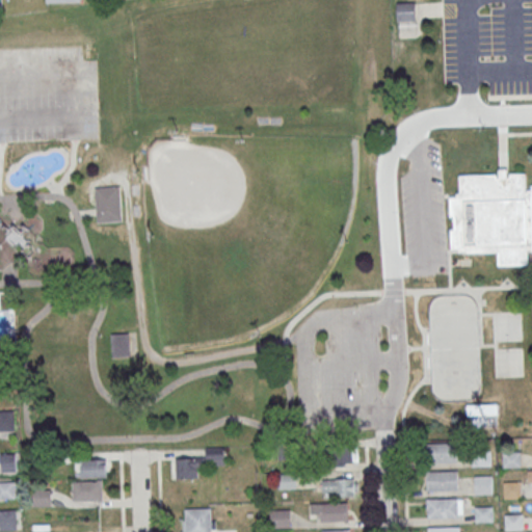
[(396,21),(395,2),(414,2),(414,11),(415,21),(396,21)]
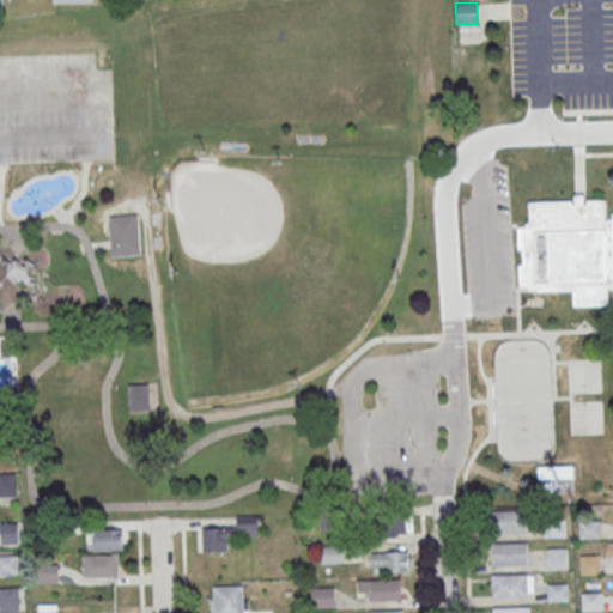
[(612,290),(608,290),(608,304),(575,305),(574,291),(533,292),(532,290),(528,290),(528,286),(521,287),(520,263),(522,263),(522,258),(522,250),(520,250),(519,228),(527,228),(526,224),(530,223),(529,202),(575,201),(575,195),(581,194),(584,194),(586,200),(605,200),(606,219),(612,219),(612,214),(612,213),(612,290)]
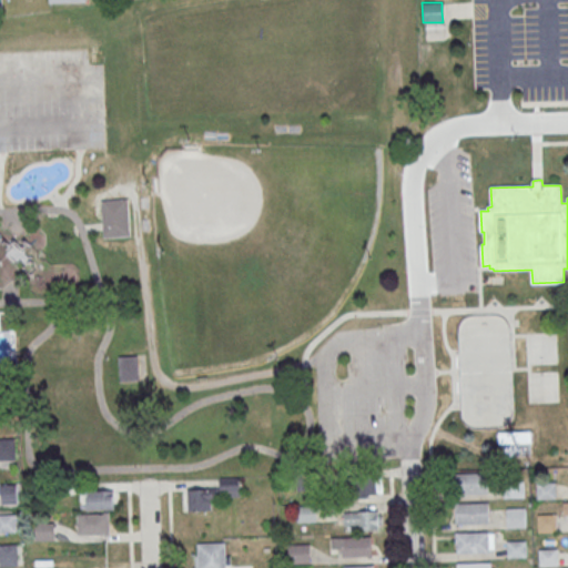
[(101,200),(129,199),(131,235),(103,236),(103,227),(101,200)]
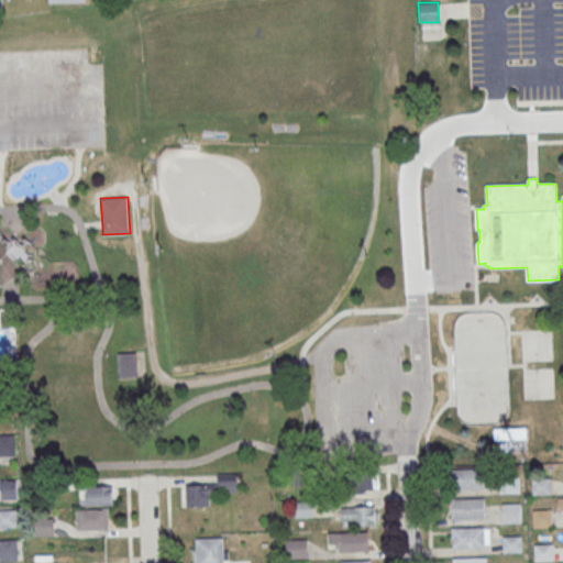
[(118,354),(138,353),(139,377),(119,378),(118,354)]
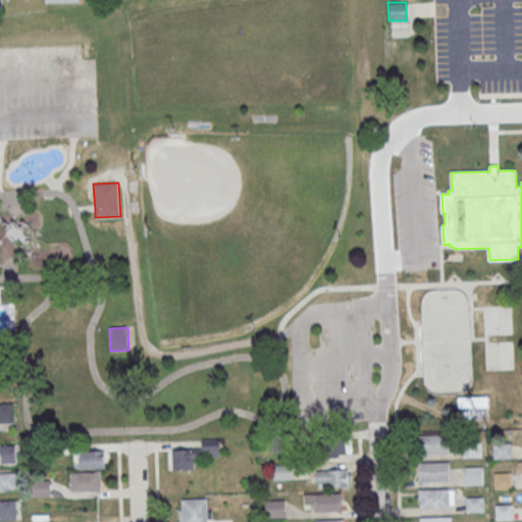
[(488,398),(459,398),(459,407),(488,407),(488,398)]
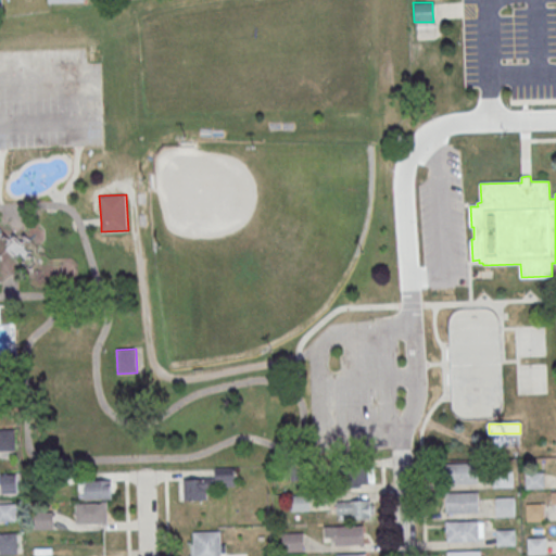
[(0,450),(14,451),(14,429),(0,428),(0,450)]
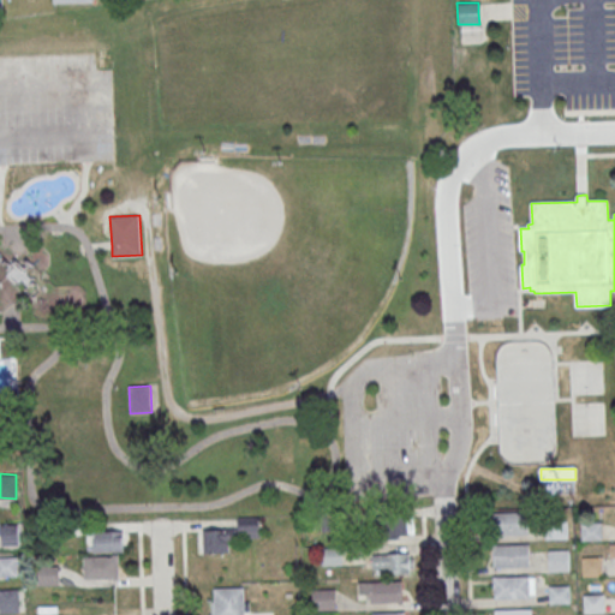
[(491,535),(530,535),(530,512),(491,512),(491,535)]
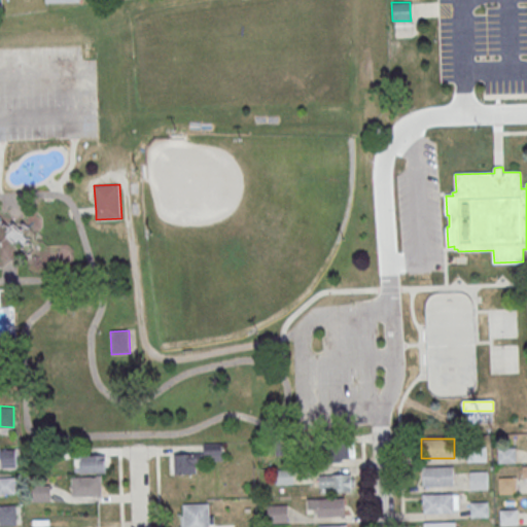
[(223,461),(222,444),(203,444),(203,453),(173,454),(174,475),(197,475),(197,462),(223,461)]
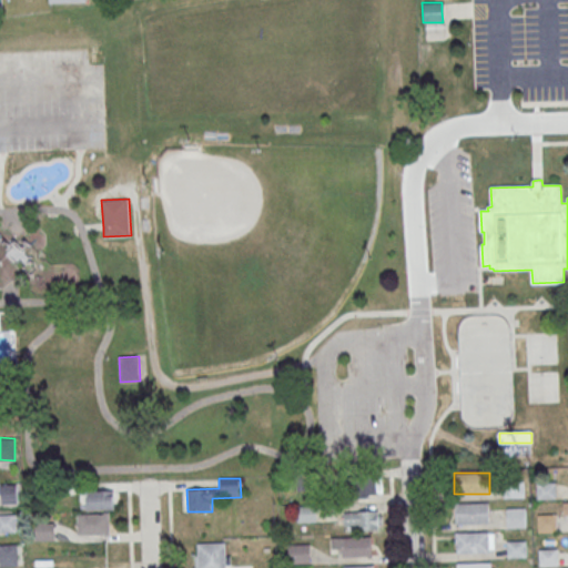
[(353,496),(381,496),(381,478),(352,479),(353,496)]
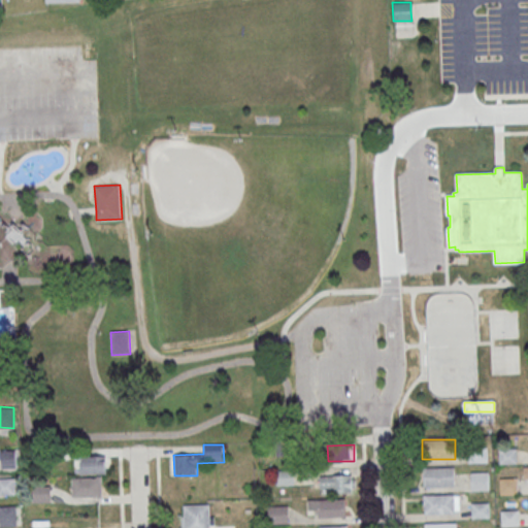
[(468,448),(487,447),(487,462),(468,463),(468,448)]
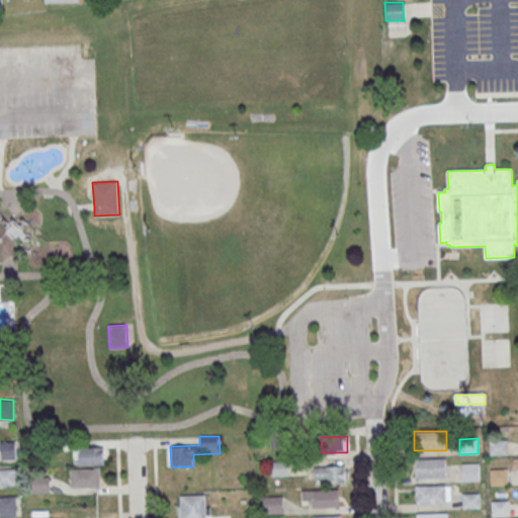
[(490,440),(507,440),(508,455),(490,455),(490,440)]
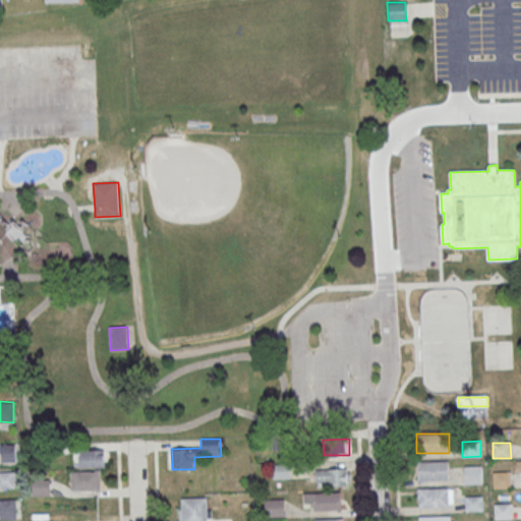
[(16,444),(0,444),(0,461),(16,461),(16,444)]
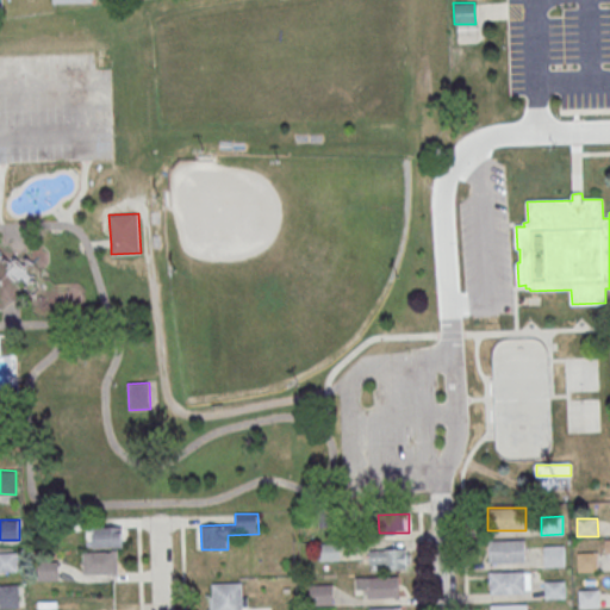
[(124,547),(124,527),(93,527),(93,547),(124,547)]
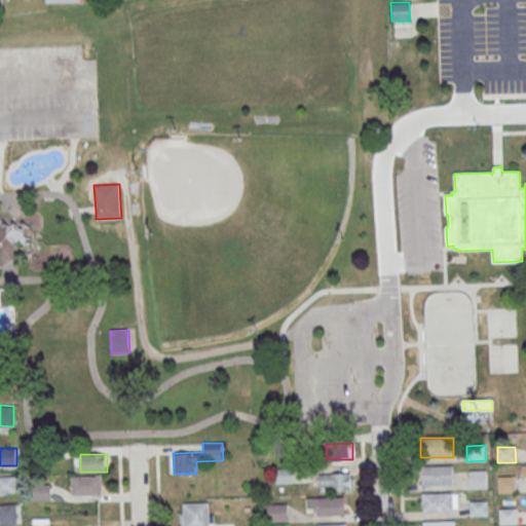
[(422,465),(450,465),(451,484),(423,485),(422,465)]
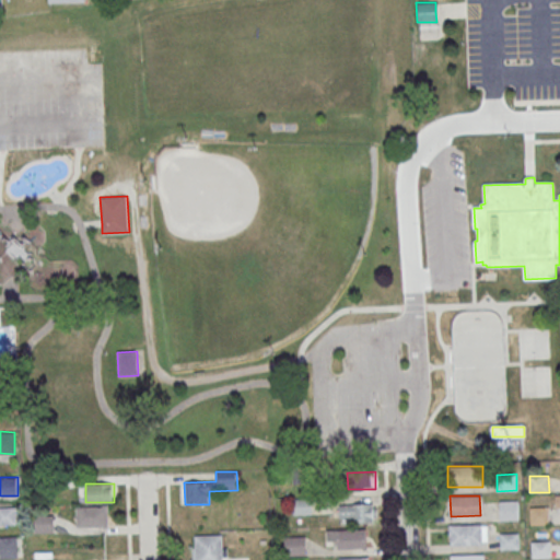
[(295,513),(310,513),(310,499),(295,499),(295,513)]
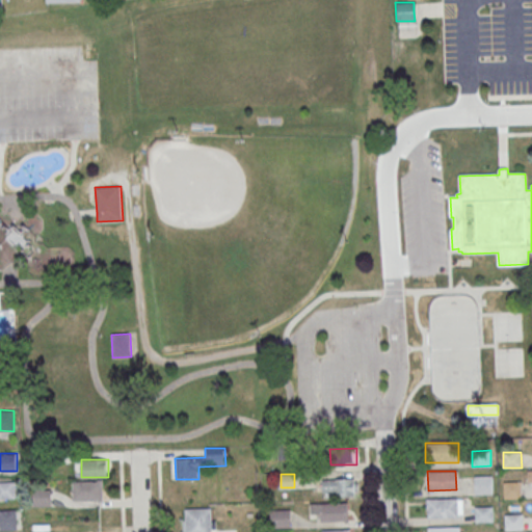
[(322,497),(358,497),(358,478),(322,478),(322,497)]
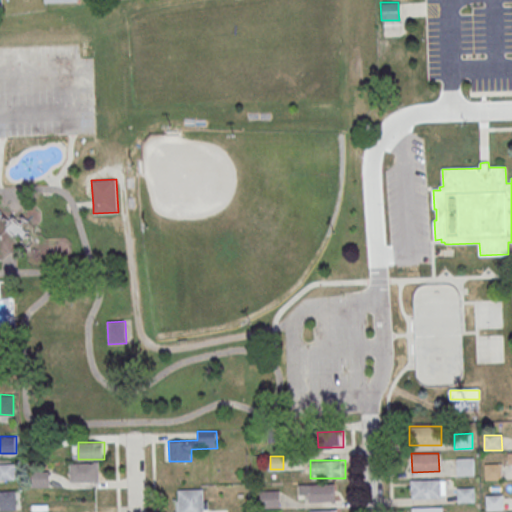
[(457,461),(474,460),(475,475),(457,476),(457,461)]
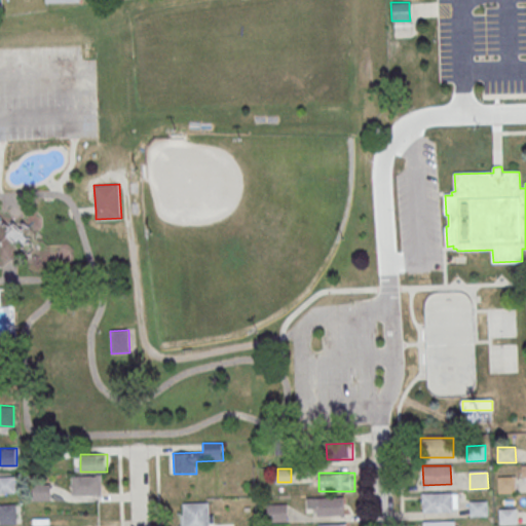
[(0,492),(14,493),(14,476),(0,476),(0,492)]
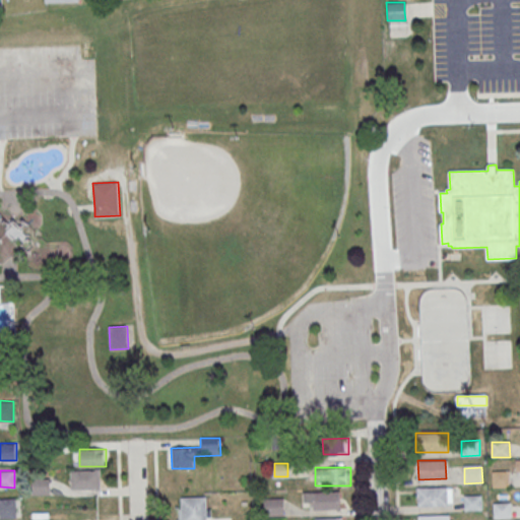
[(71,471),(100,470),(100,490),(72,491),(71,471)]
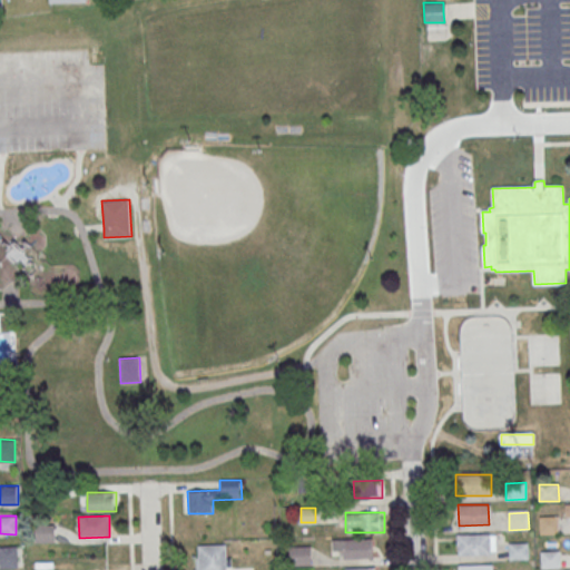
[(540,518),(559,518),(560,534),(540,534),(540,518)]
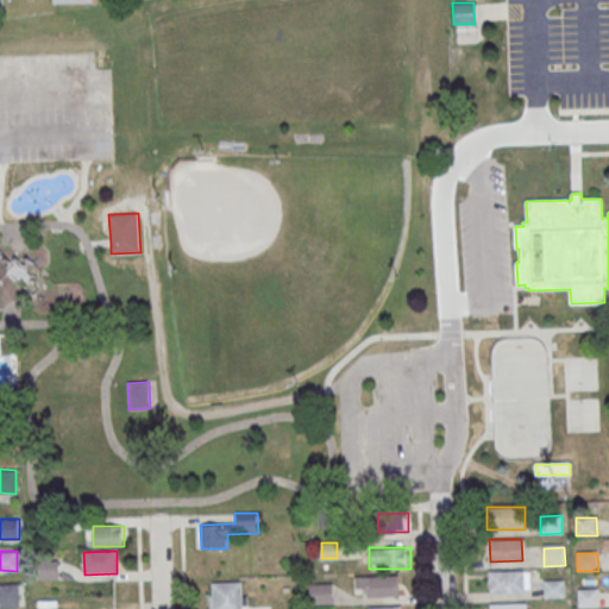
[(489,571),(521,570),(522,591),(490,592),(489,571)]
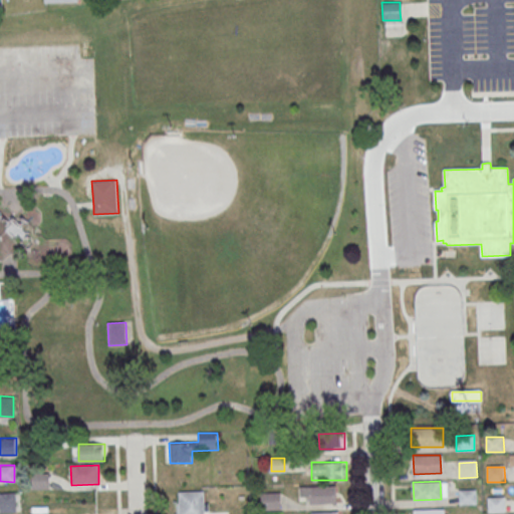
[(309,487),(336,486),(337,504),(310,505),(309,487)]
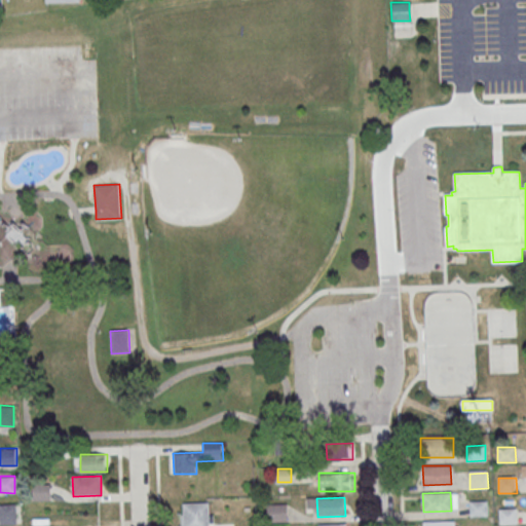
[(470,501),(488,501),(488,517),(470,518),(470,501)]
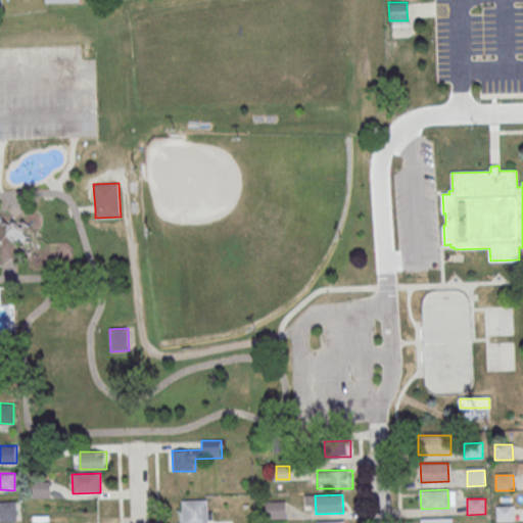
[(16,501),(0,500),(0,520),(16,521),(16,501)]
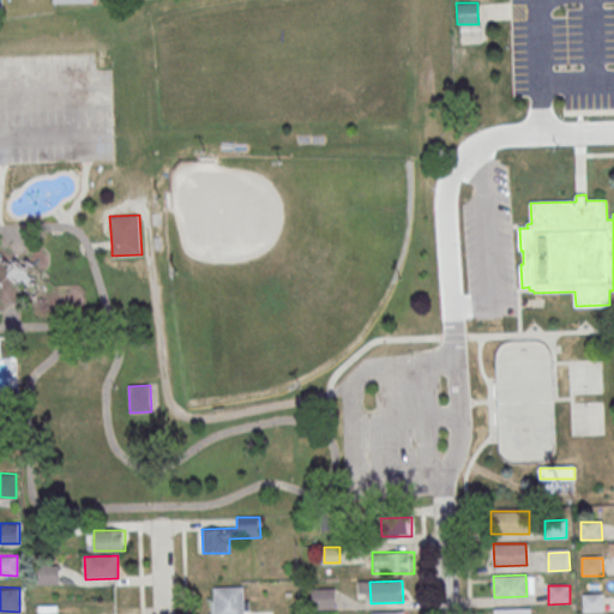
[(215,613),(215,588),(244,588),(244,613),(215,613)]
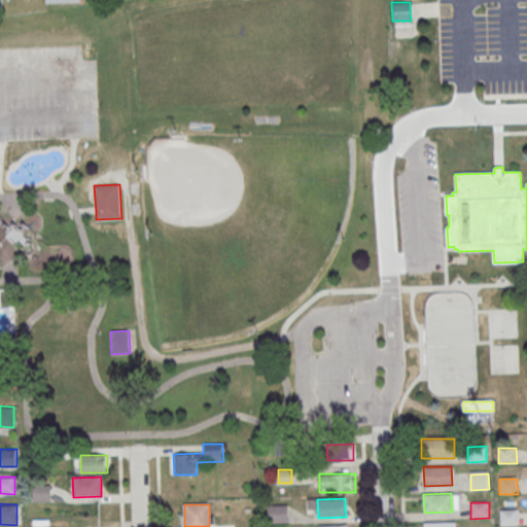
[(288,504),(265,504),(265,523),(288,523),(288,504)]
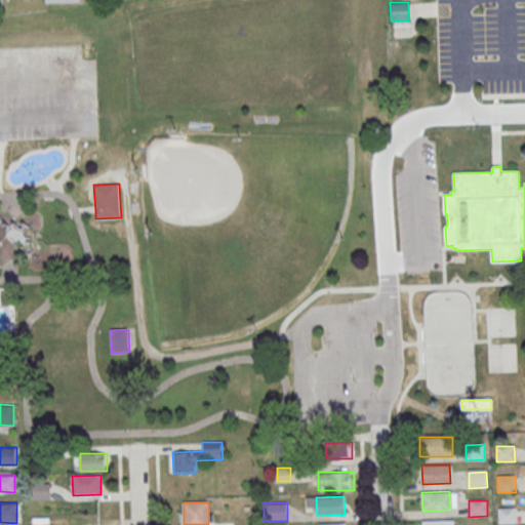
[(499,509),(517,508),(517,523),(499,524),(499,509)]
